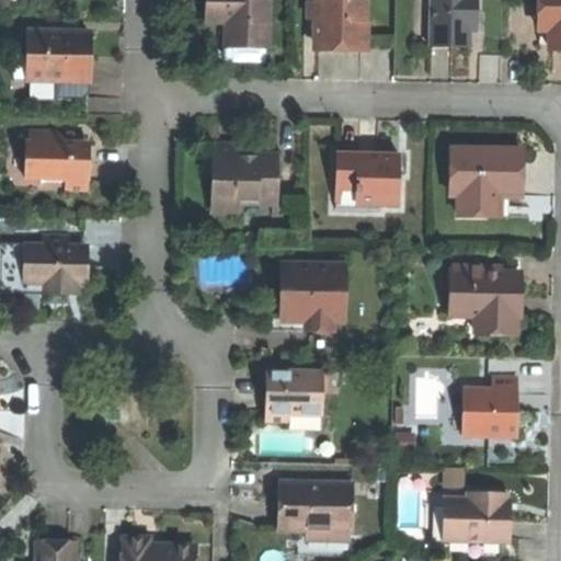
[(271,0),(209,0),(210,9),(221,9),(221,23),(229,23),(229,34),(228,46),(271,46),(271,0)]
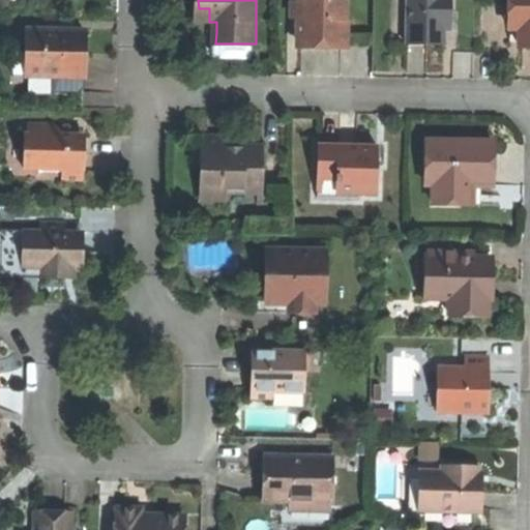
[(348,0),(301,0),(301,3),(301,19),(301,42),(329,42),(348,42),(348,0)]
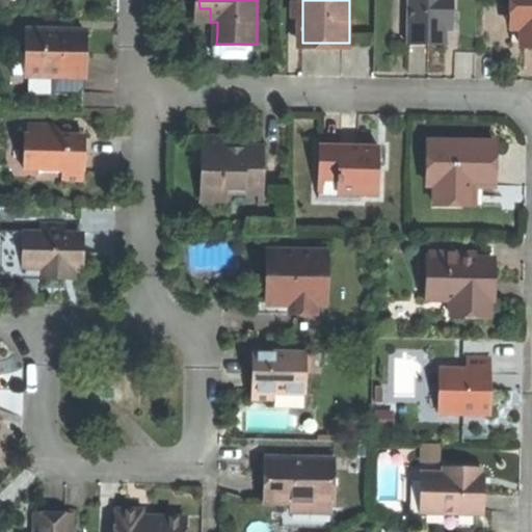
[(394,0),(394,37),(410,37),(410,0),(394,0)]
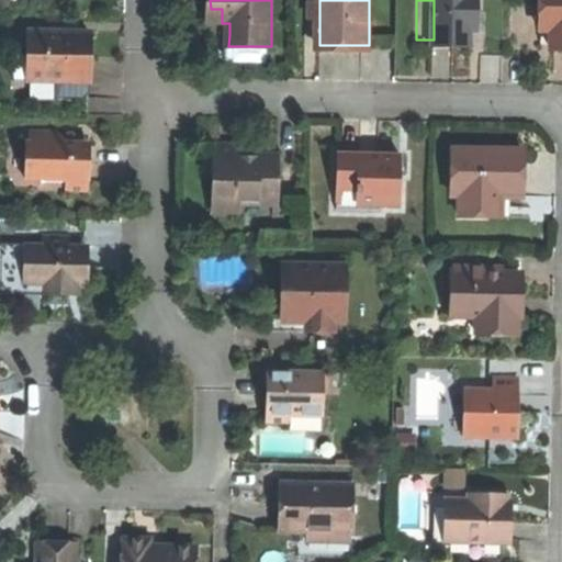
[(434,0),(434,40),(434,48),(457,48),(474,48),(474,32),(474,10),(481,10),(481,0),(434,0)]
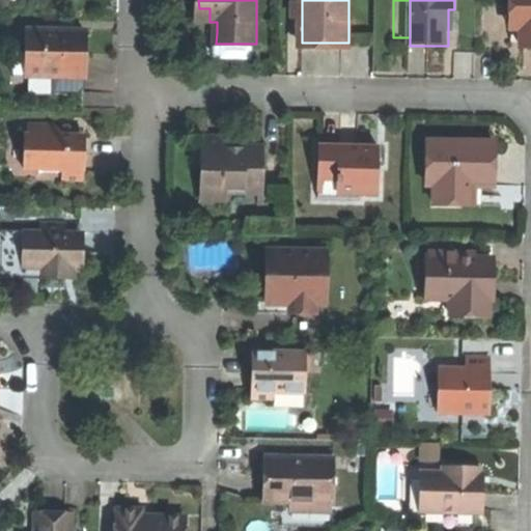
[(530,0),(512,0),(513,10),(522,10),(522,28),(525,28),(525,48),(530,48),(530,0)]
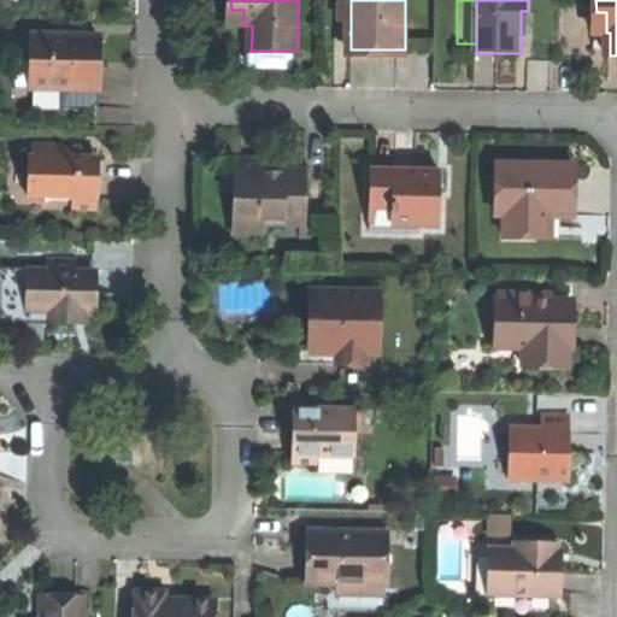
[(230,25),(244,25),(244,10),(231,10),(230,25)]
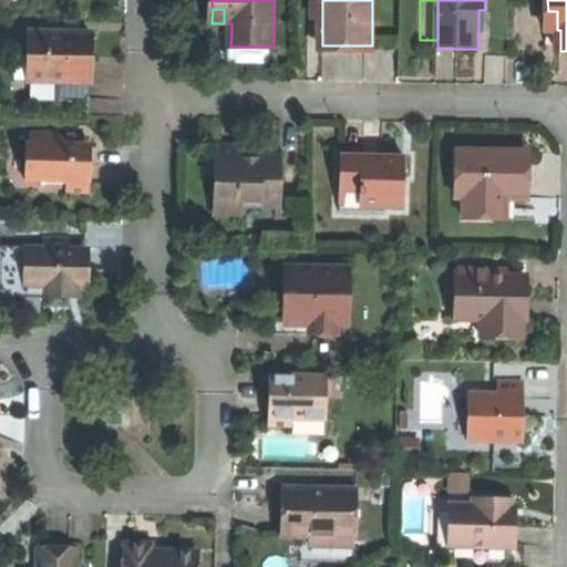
[(547,30),(557,30),(557,11),(548,11),(547,30)]
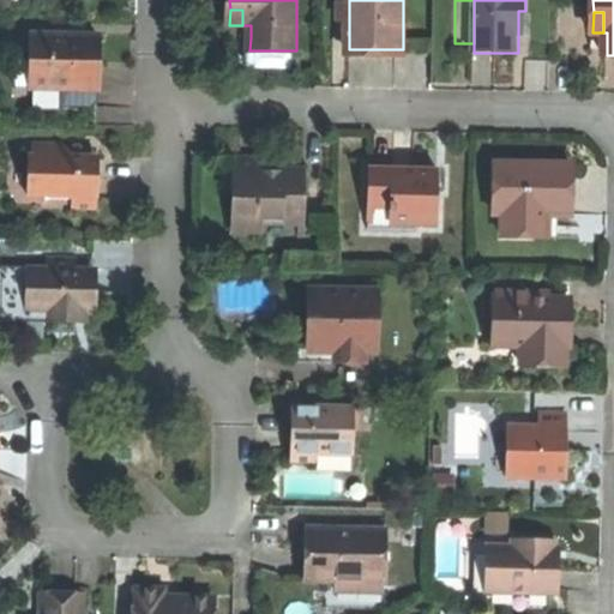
[(102,37),(35,37),(35,60),(35,64),(41,64),(41,88),(70,89),(70,98),(70,108),(102,108),(102,67),(102,37)]
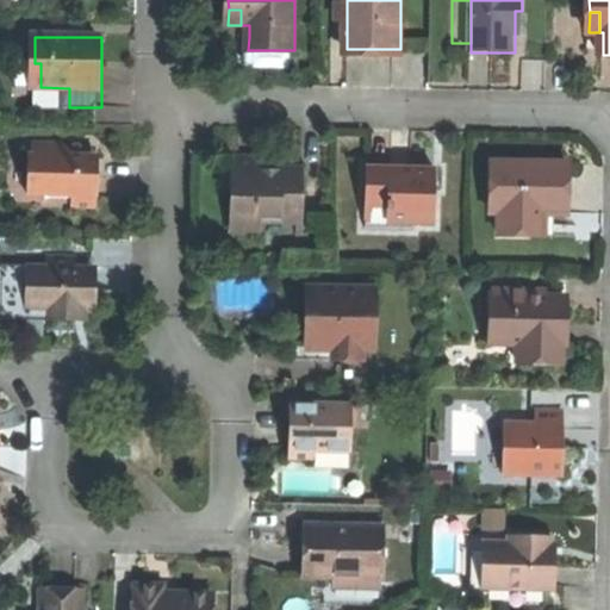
[(294,67),(294,50),(248,50),(249,37),(234,37),(232,67),(271,67),(294,67)]
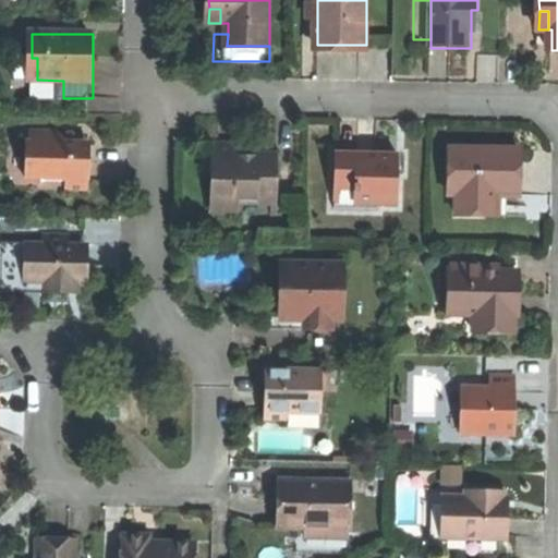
[(16,89),(63,89),(63,81),(37,80),(32,80),(32,58),(32,55),(16,55),(16,89)]
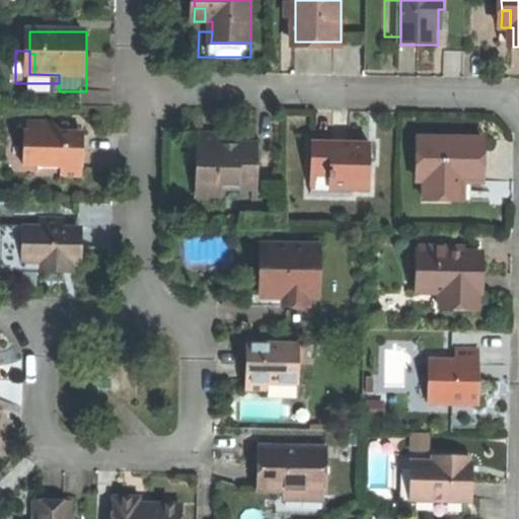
[(55,122),(28,122),(28,137),(25,137),(25,167),(62,167),(62,177),(85,176),(85,159),(85,137),(69,137),(69,134),(55,122)]
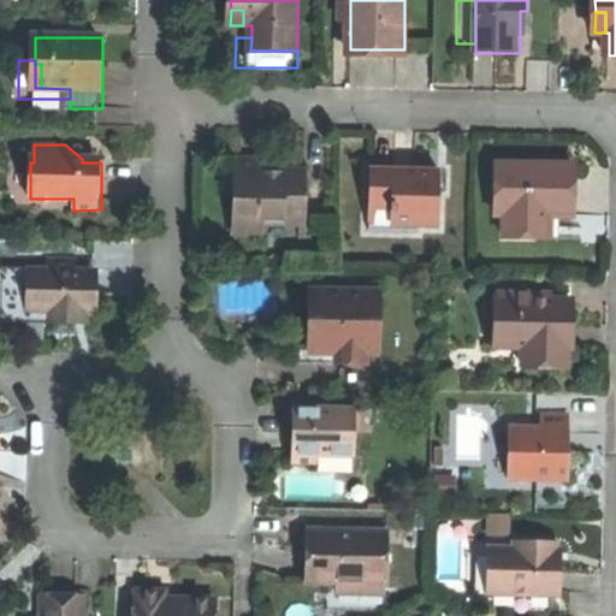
[(266,158),(246,158),(244,190),(237,190),(237,206),(236,229),(266,230),(266,223),(266,217),(288,217),(288,224),(307,224),(307,170),(266,170),(266,158)]
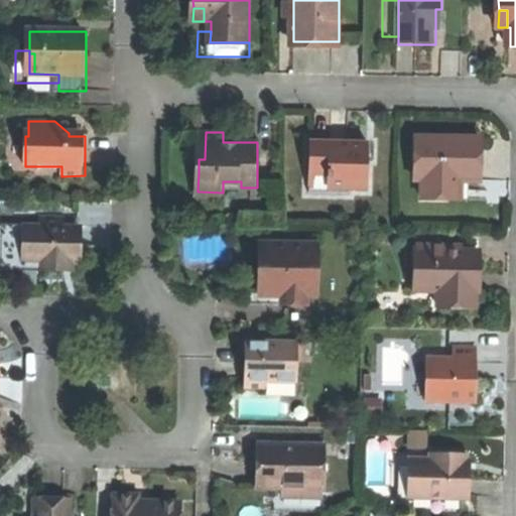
[(9,166),(25,166),(25,136),(8,136),(9,166)]
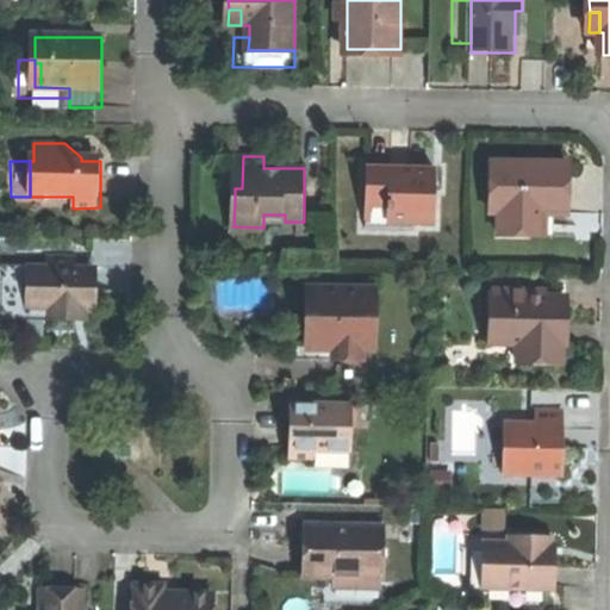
[(534,161),(495,161),(493,210),(503,210),(502,232),(535,234),(535,210),(558,210),(571,210),(572,162),(534,161)]
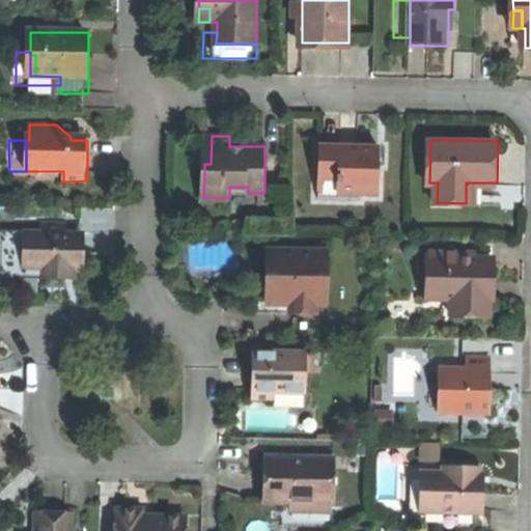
[(351,143),(320,143),(320,178),(339,179),(339,189),(362,189),(362,192),(381,192),(381,163),(374,162),(375,143),(351,143)]
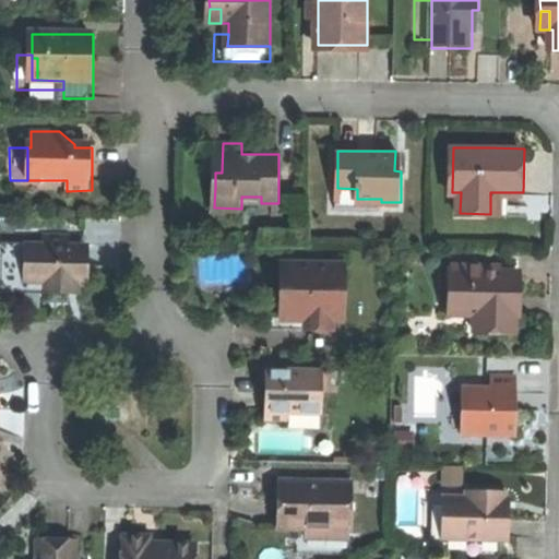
[(381,207),(381,202),(381,199),(357,199),(357,189),(337,188),(337,206),(381,207)]
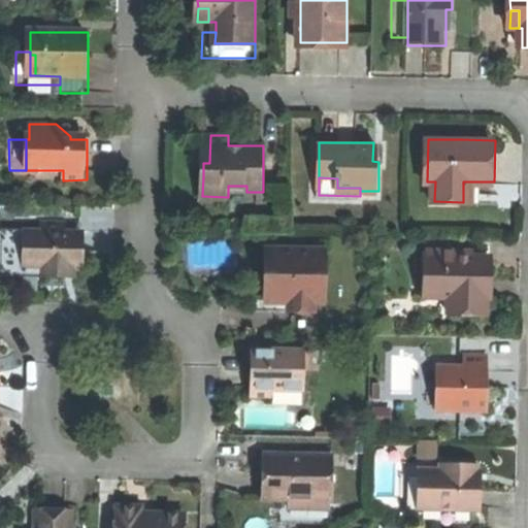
[(482,202),(483,182),(463,182),(463,202),(482,202)]
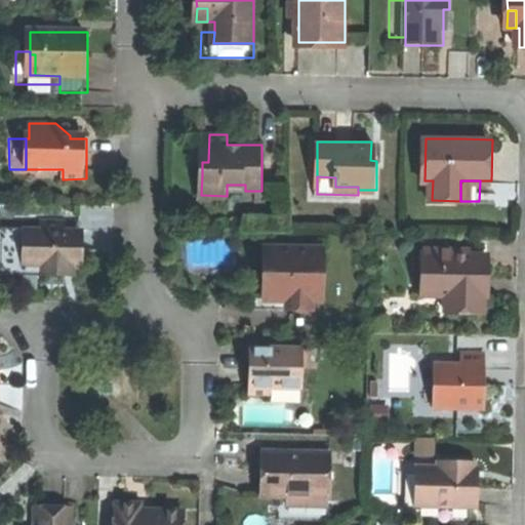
[(25,249),(24,269),(42,269),(42,277),(67,277),(67,269),(78,269),(84,269),(84,256),(84,248),(80,248),(80,231),(67,231),(67,221),(42,221),(42,229),(42,249),(25,249)]
